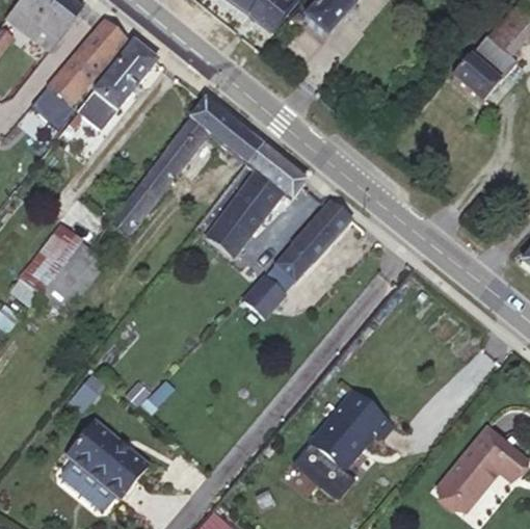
[(82,9),(70,0),(23,0),(12,14),(32,29),(32,36),(47,47),(53,46),(82,9)]
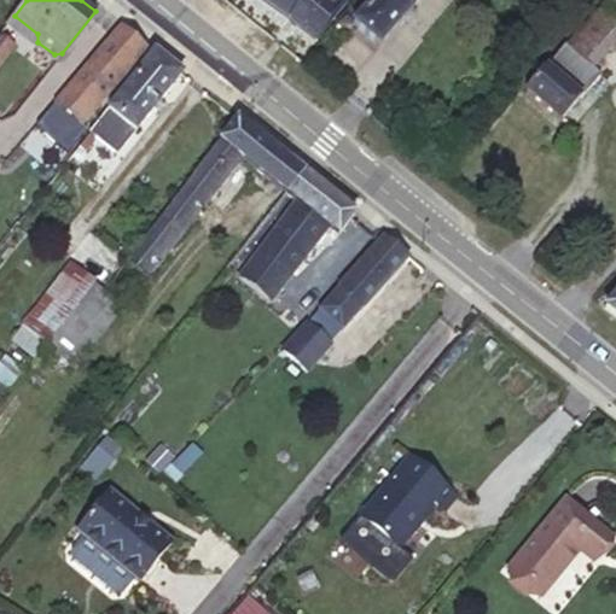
[(268,0),(319,37),(347,0),(268,0)]
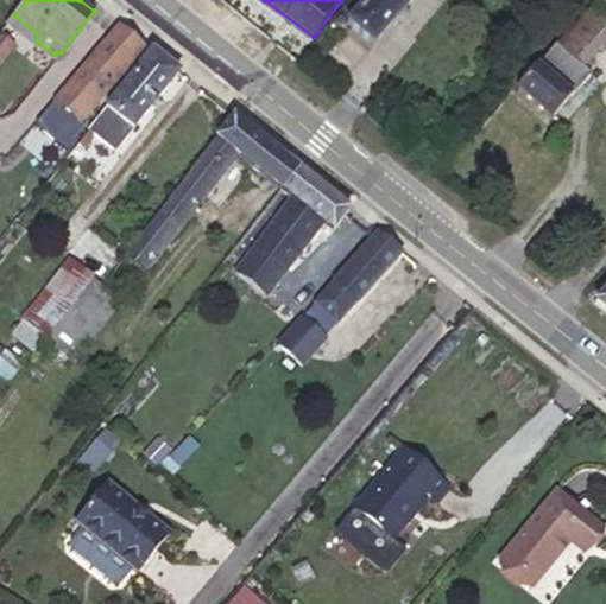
[(374,43),(411,0),(366,0),(349,20),(374,43)]
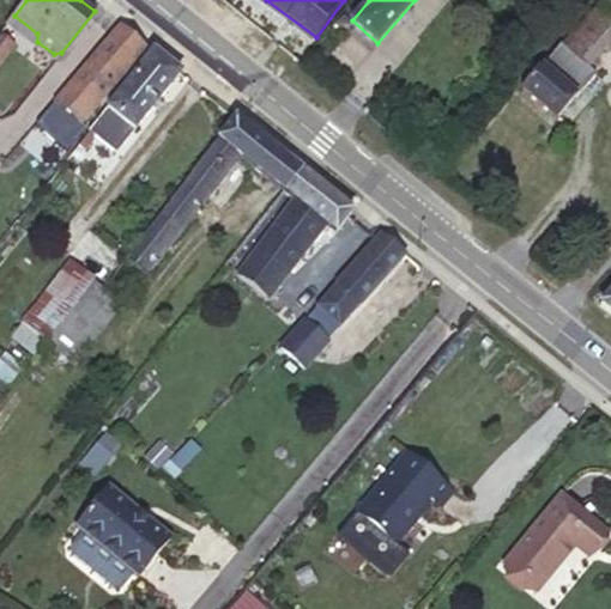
[(610,12),(600,4),(564,44),(561,42),(522,86),(558,117),(597,73),(588,66),(610,38),(610,12)]
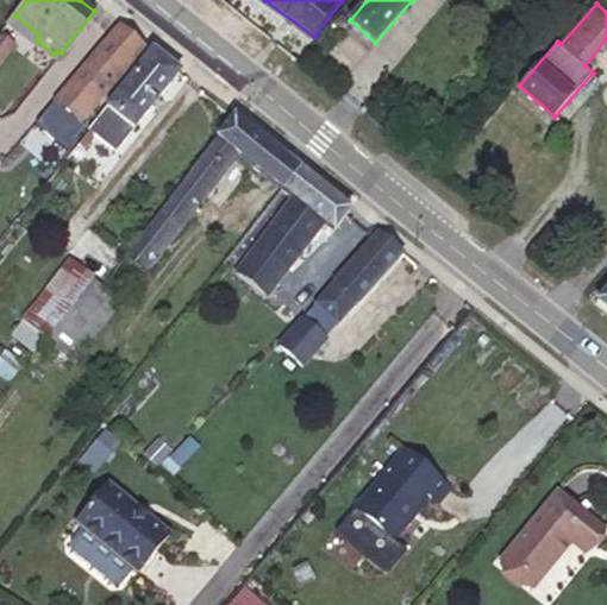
[(138,54),(139,54),(144,48),(119,25),(37,123),(68,149),(86,125),(82,121),(133,61),(138,54)]
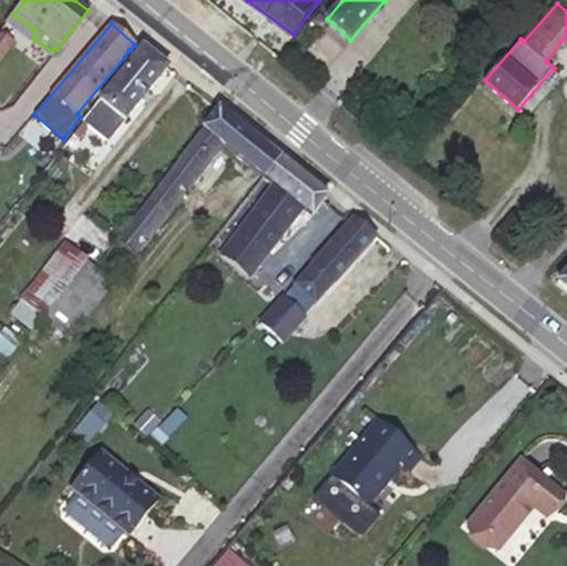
[(0,30),(0,56),(13,40),(0,30)]
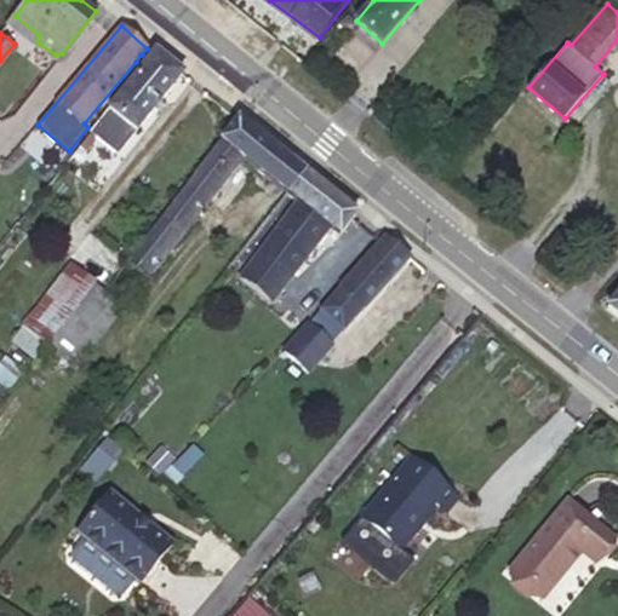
[(119,151),(183,72),(184,72),(156,50),(149,59),(142,68),(92,131),(96,133),(119,151)]
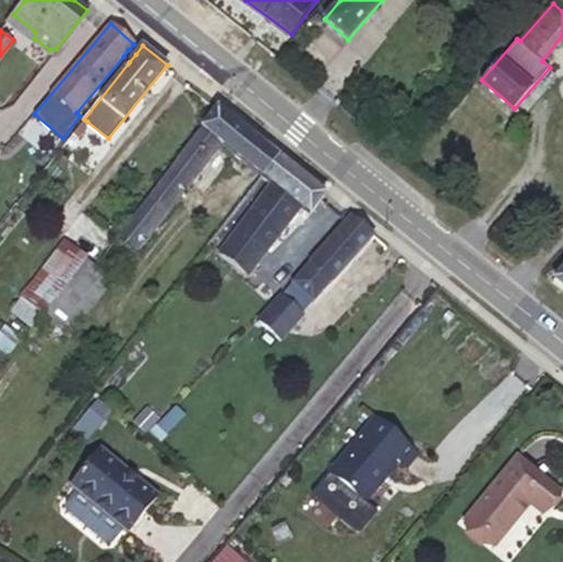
[(129,62),(136,54),(129,50),(128,50),(124,56),(129,62)]
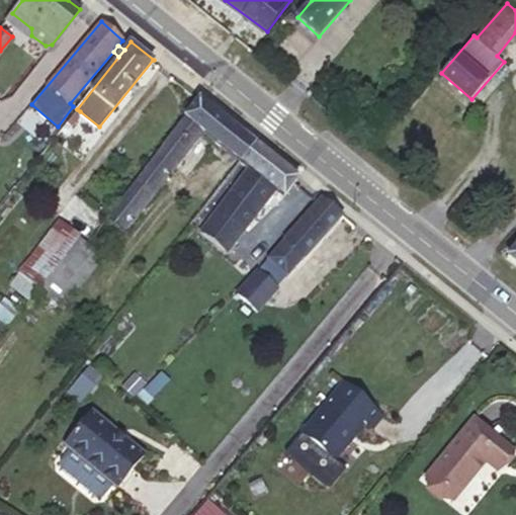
[(242,162),(256,144),(199,97),(163,145),(163,146),(106,219),(125,231),(203,131),(242,162)]
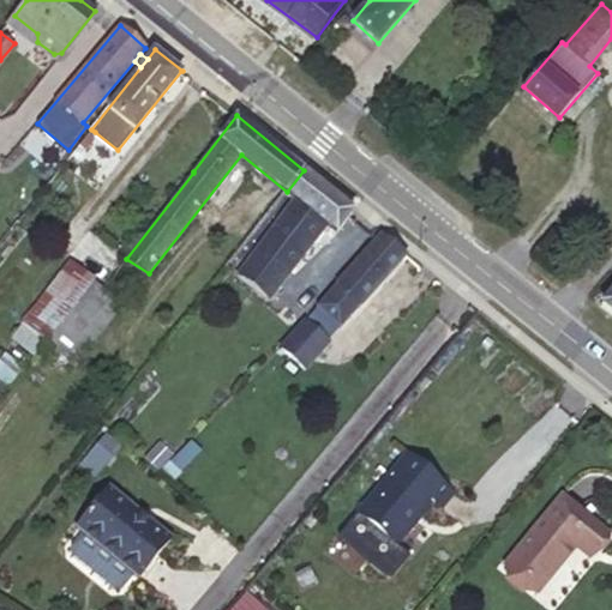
[(94,139),(95,132),(91,130),(81,144),(87,149),(94,139)]
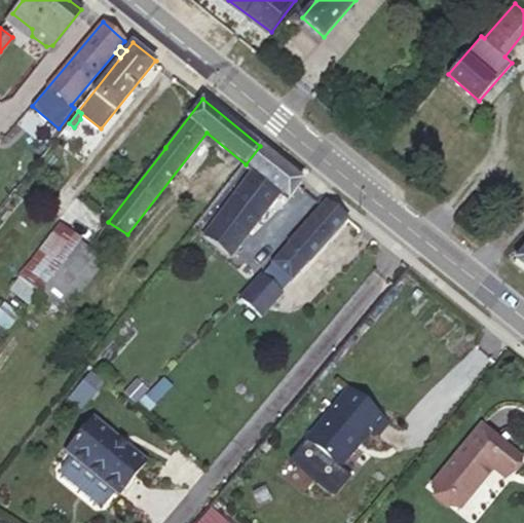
[(290,197),(304,180),(260,146),(246,164),(254,171),(225,208),(250,228),(251,229),(281,190),(290,197)]
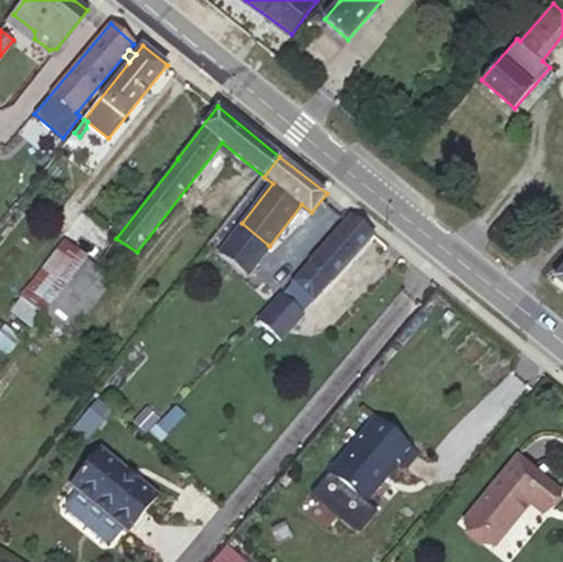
[(562,191),(549,208),(562,221),(562,191)]
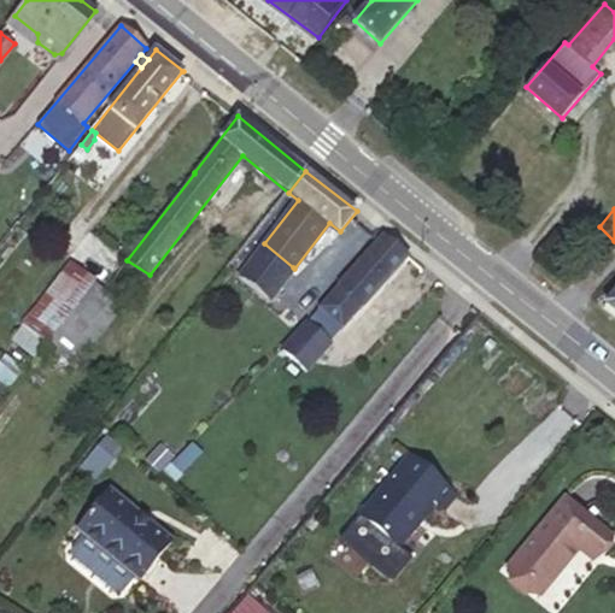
[(364,305),(410,253),(386,235),(321,306),(344,326),(363,305),(364,305)]
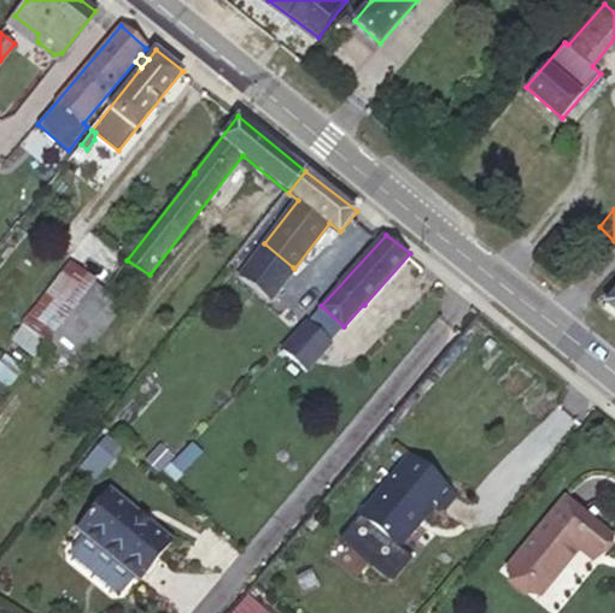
[(271,296),(293,267),(264,243),(241,273),(271,296)]
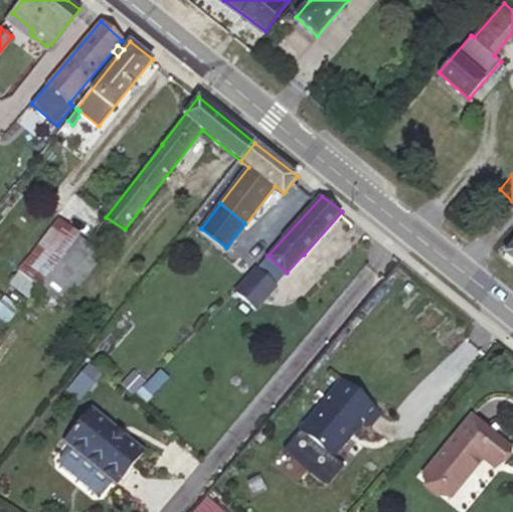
[(34,253),(53,269),(81,234),(61,218),(34,253)]
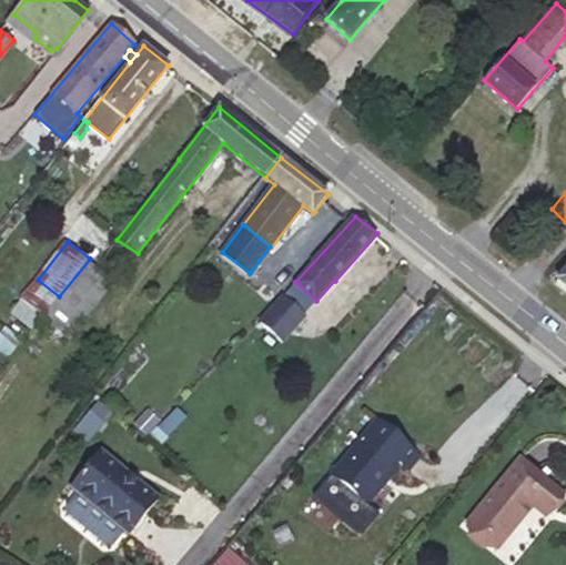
[(59,296),(44,315),(69,335),(114,280),(90,259),(59,296)]
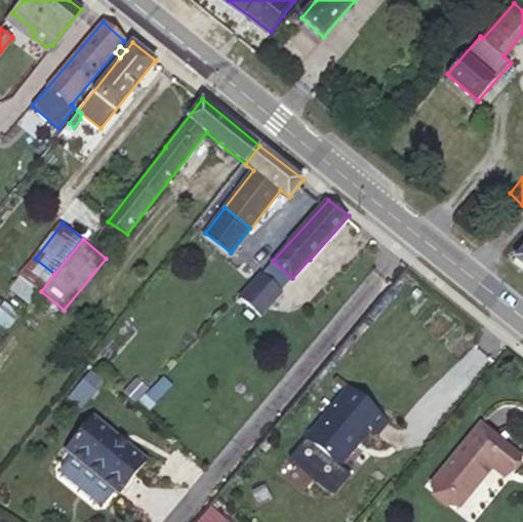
[(22,275),(41,291),(54,274),(35,258),(21,275),(22,275)]
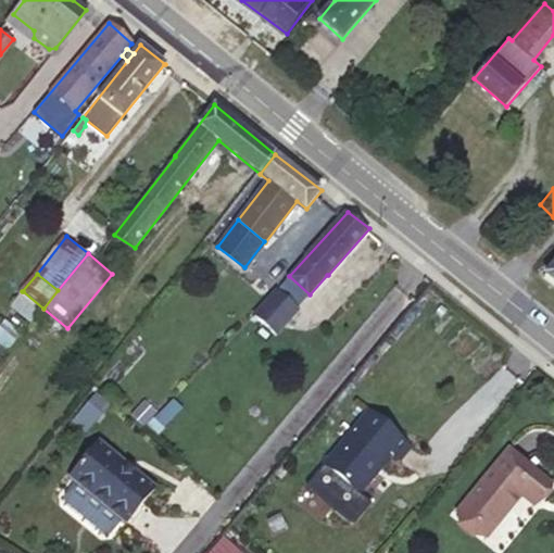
[(278,288),(256,313),(278,331),(299,308),(278,288)]
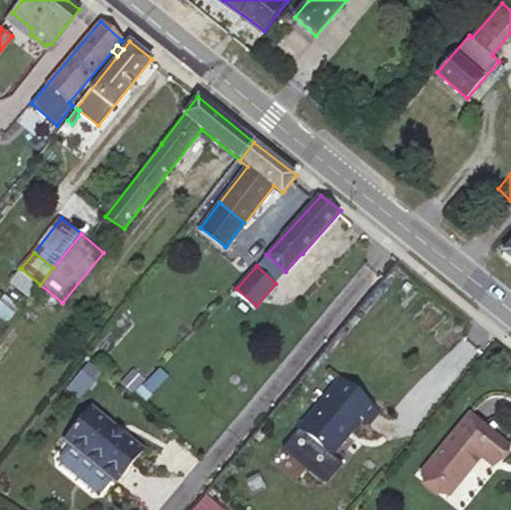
[(12,280),(32,295),(40,285),(21,269),(12,280)]
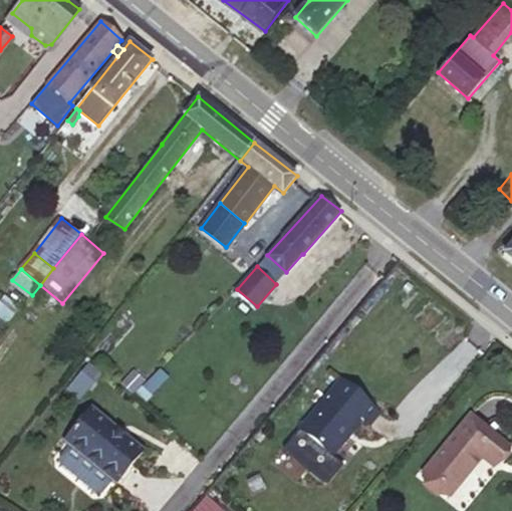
[(88,362),(76,376),(89,388),(101,372),(88,362)]
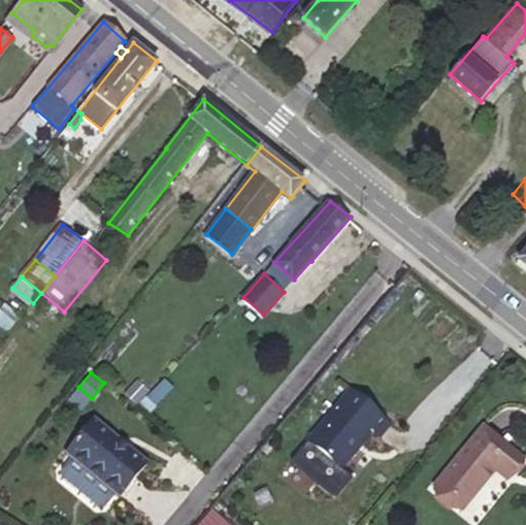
[(167,378),(150,395),(158,403),(175,386),(167,378)]
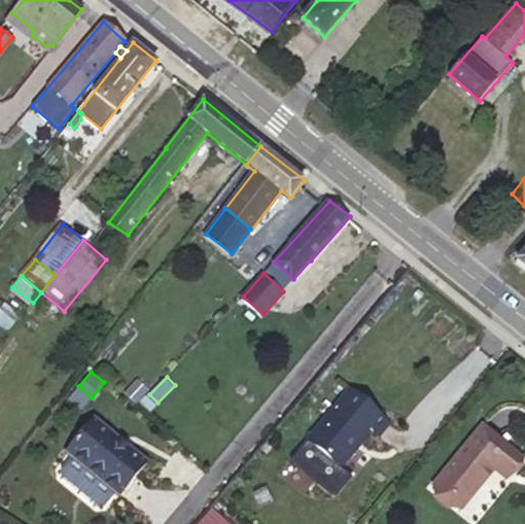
[(372,429),(376,432),(388,419),(351,388),(308,439),(341,466),(372,429)]
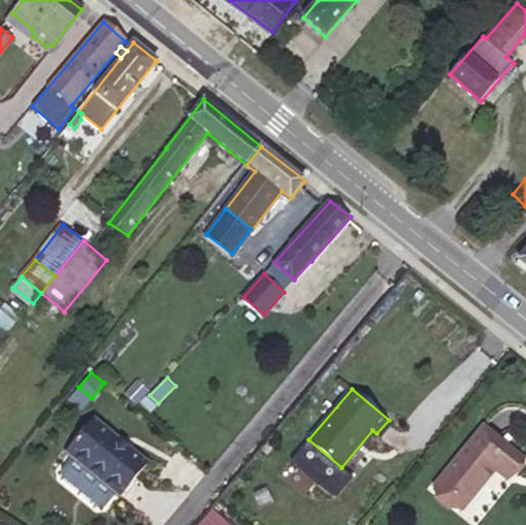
[(109,486),(121,495),(149,461),(96,419),(68,453),(73,457),(109,486)]
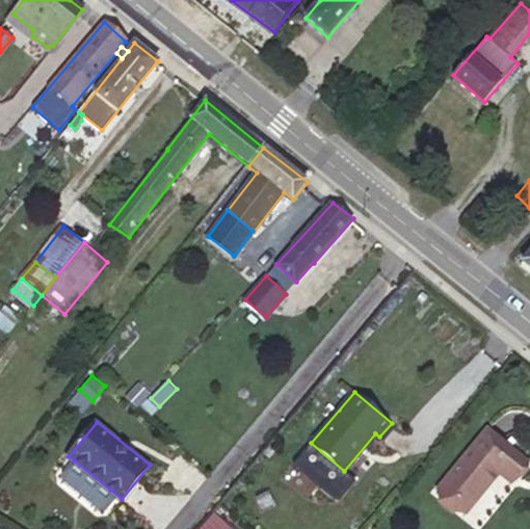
[(528,460),(488,427),(439,488),(467,512),(506,464),(519,473),(528,460)]
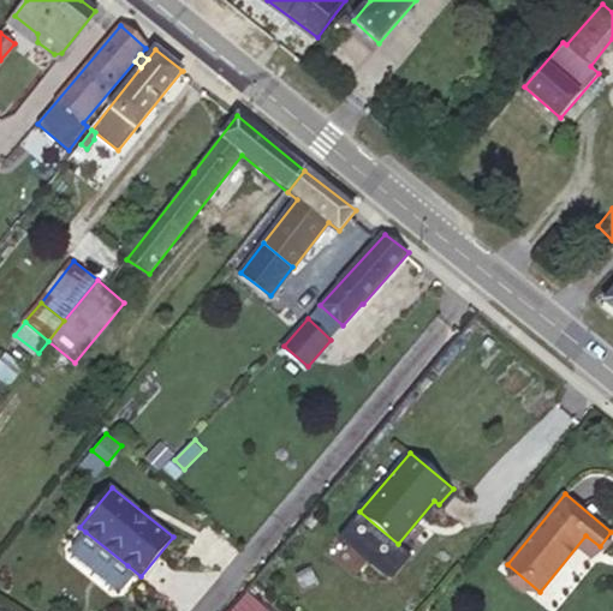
[(398,544),(359,511),(340,535),(391,579),(411,555),(398,544)]
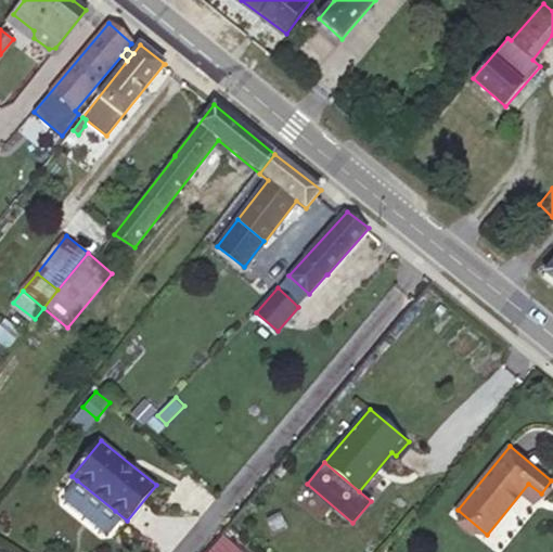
[(115,511),(77,480),(66,493),(68,501),(94,523),(104,524),(115,511)]
